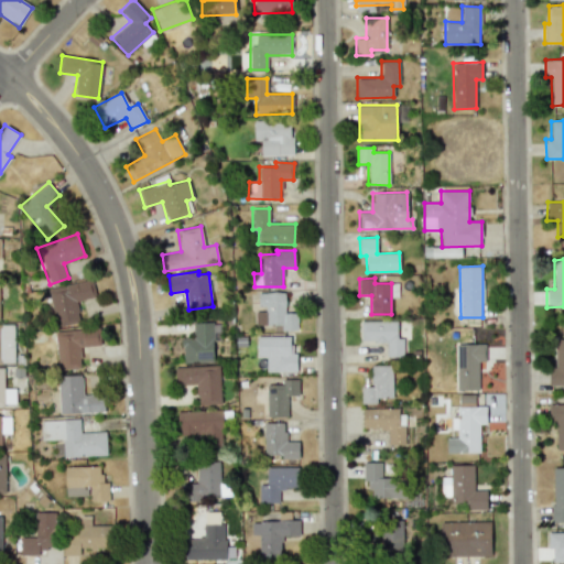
[(47,290),(57,327),(82,322),(76,302),(96,296),(90,279),(47,290)]
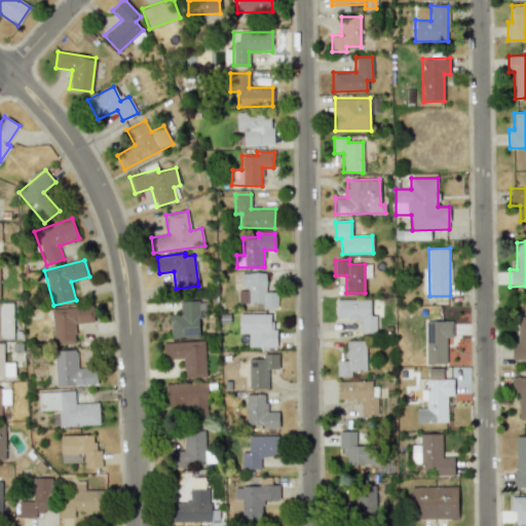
[(255,308),(276,308),(276,294),(266,294),(265,272),(240,272),(240,288),(237,288),(238,303),(255,303),(255,308)]
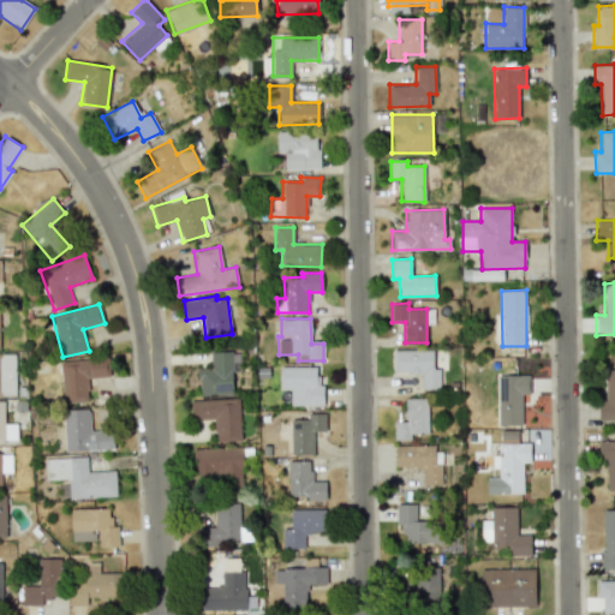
[(422,389),(440,388),(440,369),(433,369),(433,350),(392,351),(392,372),(422,372),(422,389)]
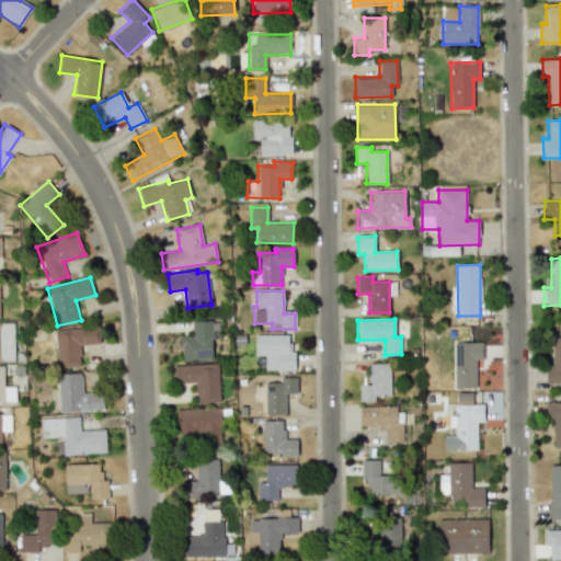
[(182,361),(213,359),(212,338),(215,338),(214,320),(192,321),(192,336),(181,336),(182,361)]
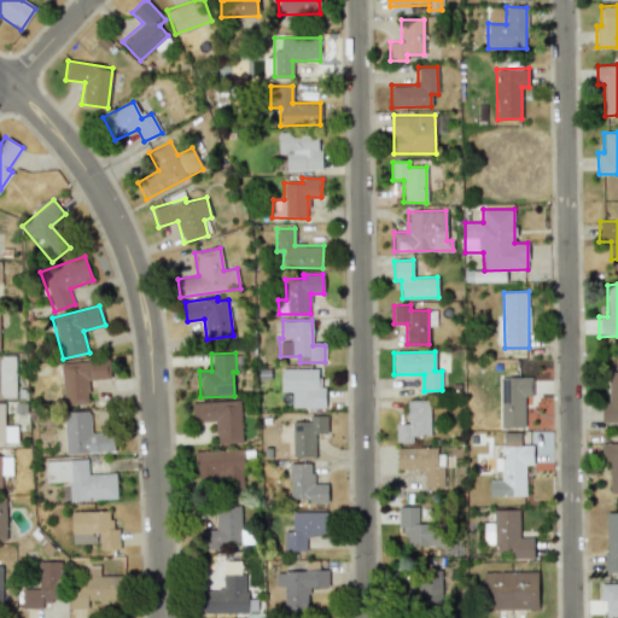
[(0,397),(16,398),(15,355),(0,354),(0,397)]
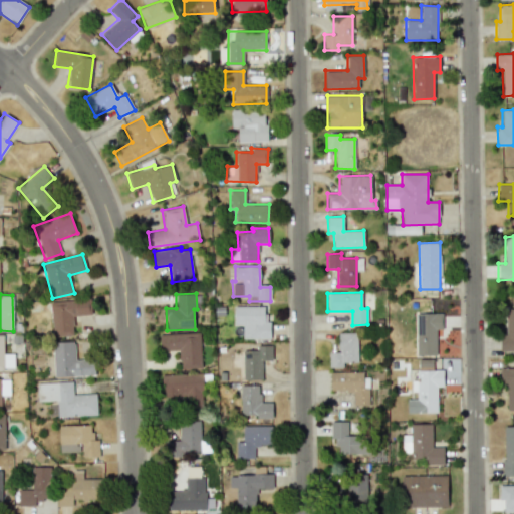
[(92,315),(91,299),(51,301),(52,336),(74,335),(73,315),(92,315)]
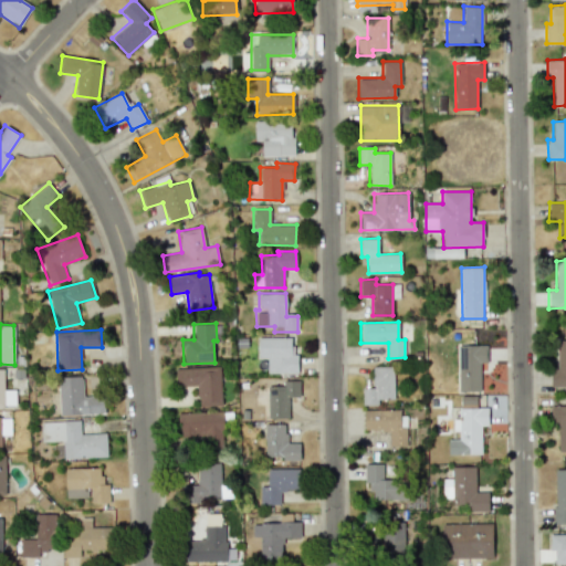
[(266,373),(296,374),(296,354),(292,354),(292,337),(258,337),(258,358),(266,358),(266,373)]
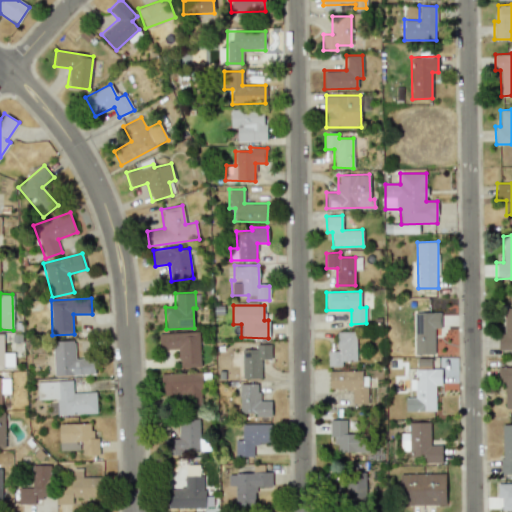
[(504,333),(498,333),(498,350),(511,349),(511,307),(503,308),(504,333)]
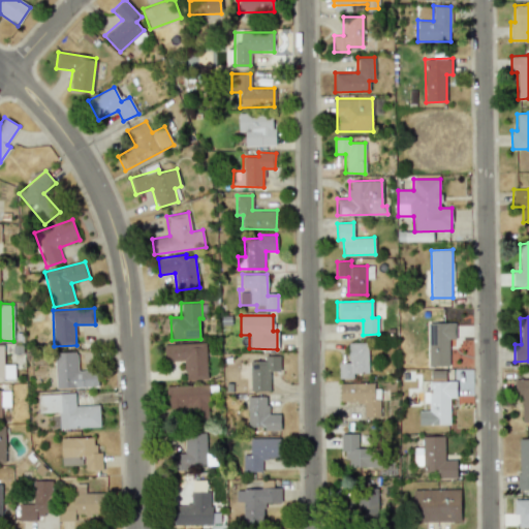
[(448,366),(449,339),(455,339),(455,322),(428,321),(427,366),(448,366)]
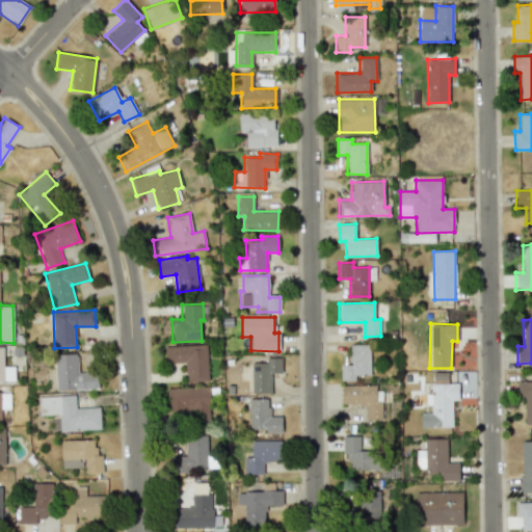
[(370,344),(350,345),(350,364),(341,365),(341,380),(355,380),(355,375),(370,375),(370,344)]
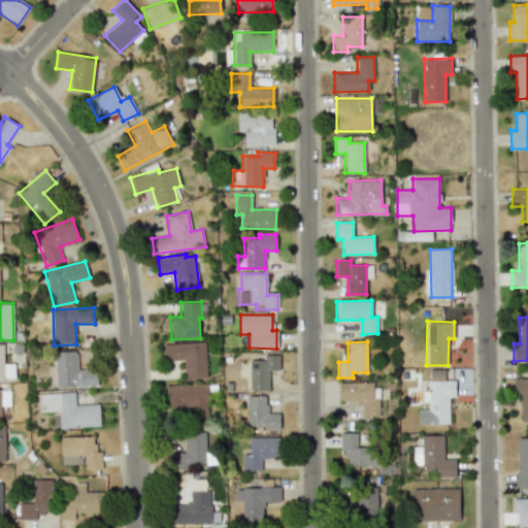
[(166,360),(184,360),(185,380),(206,378),(204,342),(165,343),(166,360)]
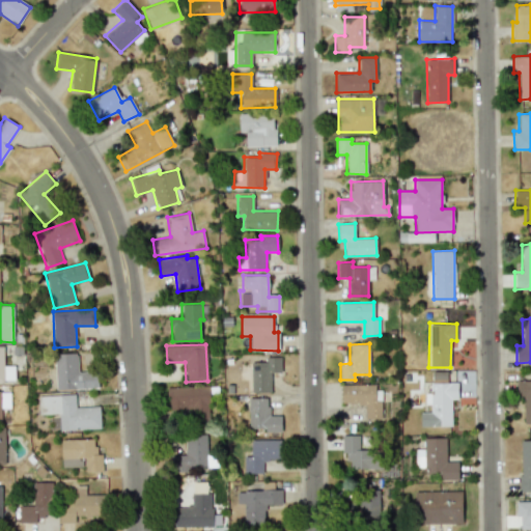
[(0,382),(14,382),(14,365),(4,366),(3,346),(0,345),(0,382)]
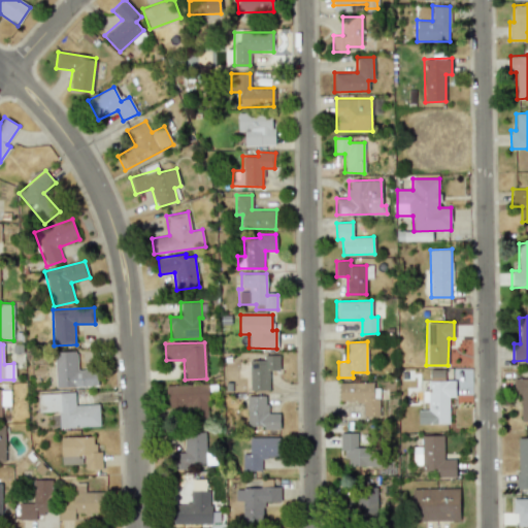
[(54,352),(56,388),(97,386),(97,368),(77,369),(76,351),(54,352)]
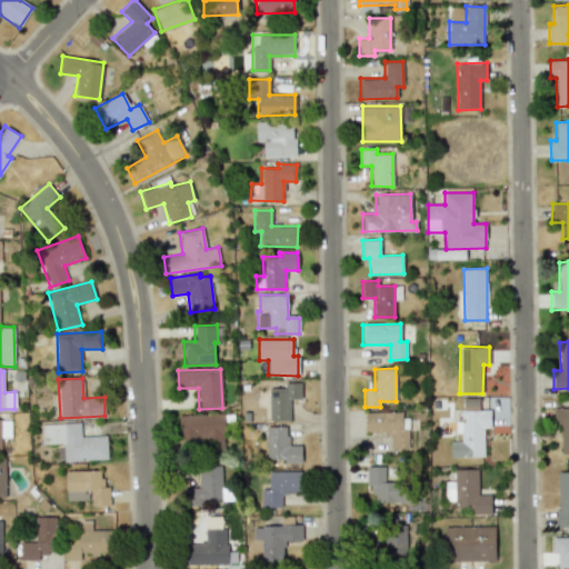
[(289,400),(301,399),(301,382),(283,382),(283,388),(268,388),(269,420),(290,420),(289,400)]
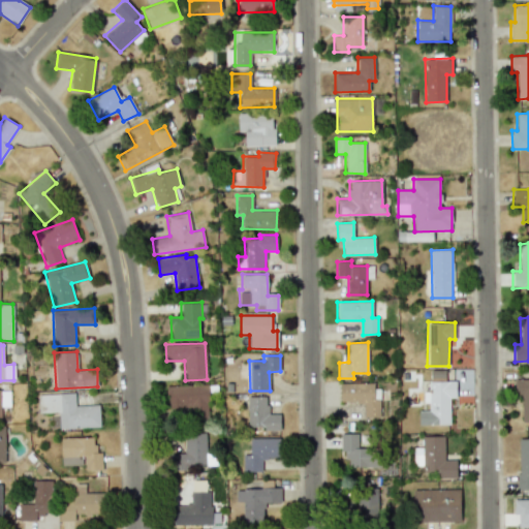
[(449,425),(449,397),(456,397),(456,380),(444,380),(444,370),(430,370),(430,392),(423,392),(423,402),(429,402),(429,410),(418,410),(418,425),(449,425)]
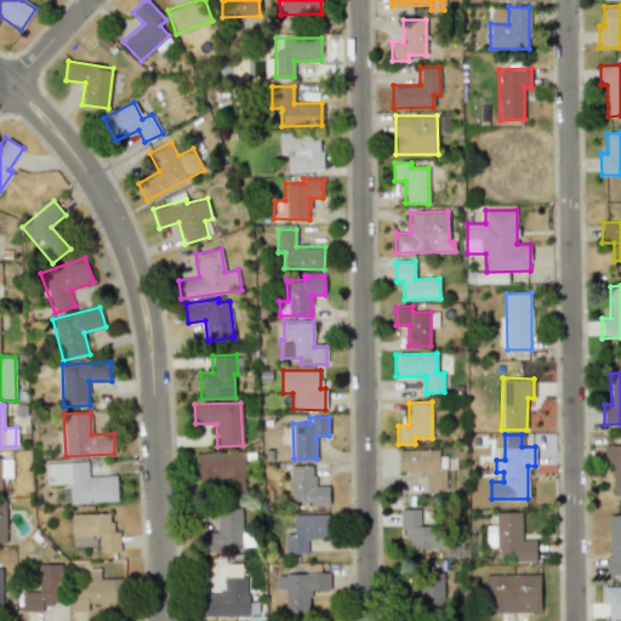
[(620,444),(605,445),(605,466),(611,465),(613,496),(620,495),(620,444)]
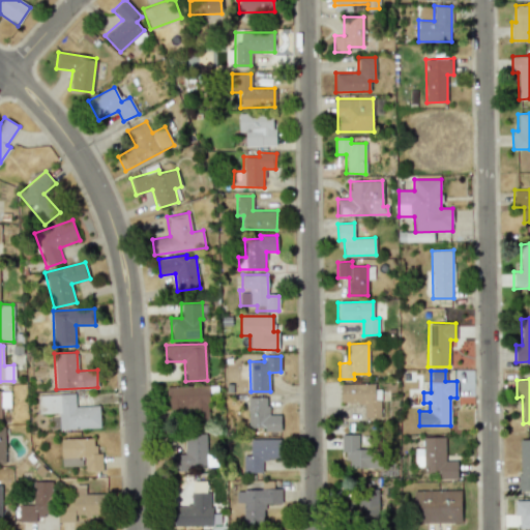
[(341,403),(364,403),(364,418),(379,418),(379,383),(341,384),(341,403)]
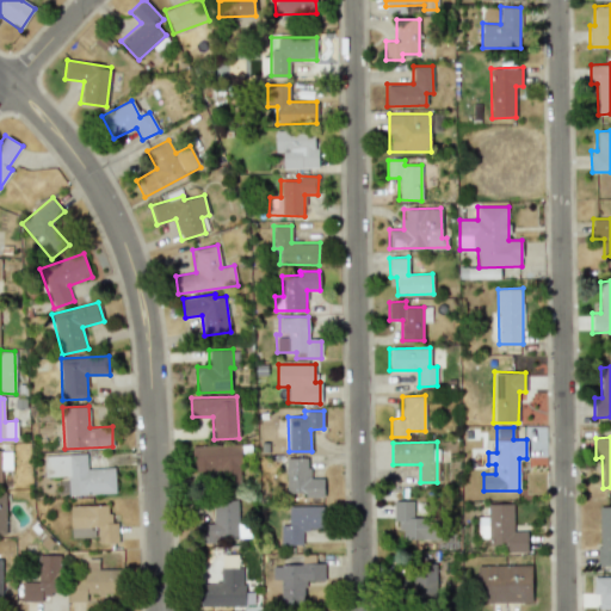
[(191,446),(192,471),(220,470),(221,483),(241,483),(240,444),(191,446)]
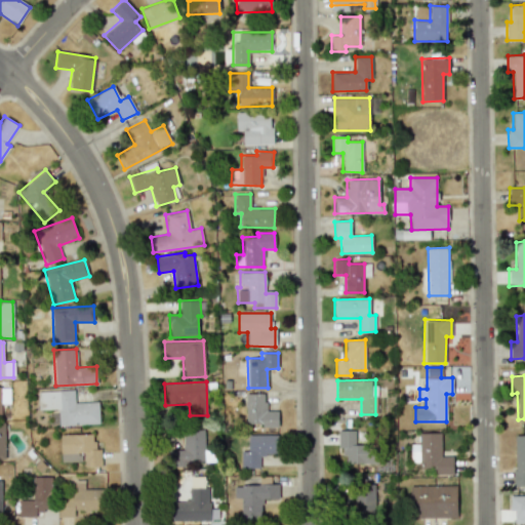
[(0,415),(1,403),(10,403),(10,388),(0,387),(0,415)]
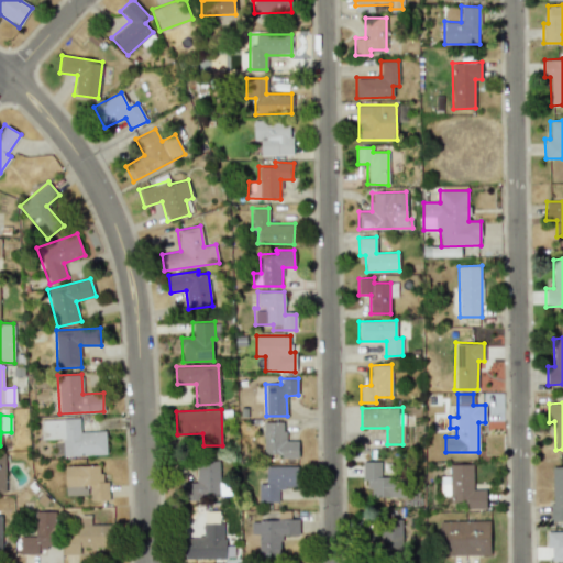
[(106,431),(79,431),(79,418),(41,419),(42,440),(63,439),(63,455),(106,454),(106,431)]
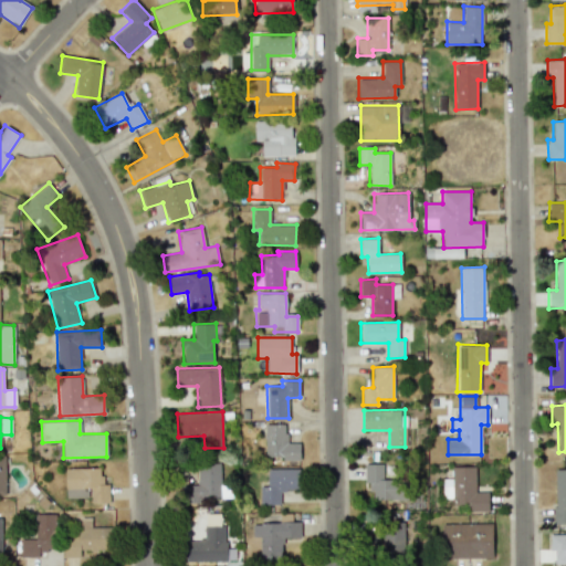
[(264,457),(283,457),(283,460),(300,461),(300,443),(285,442),(286,425),(265,425),(264,457)]
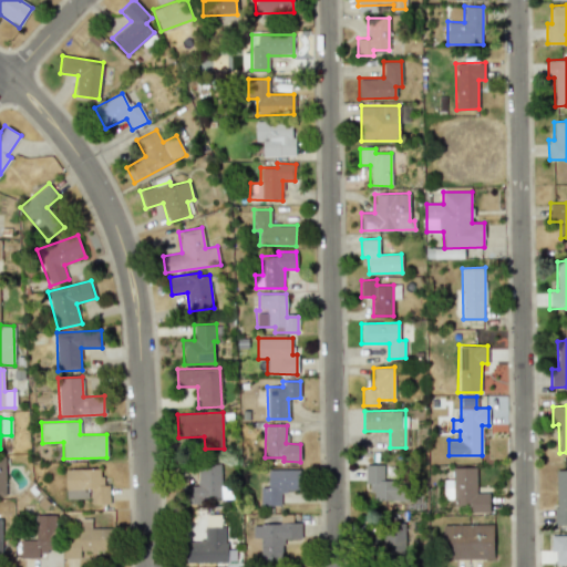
[(183,502),(222,502),(220,463),(198,464),(198,486),(183,486),(183,502)]
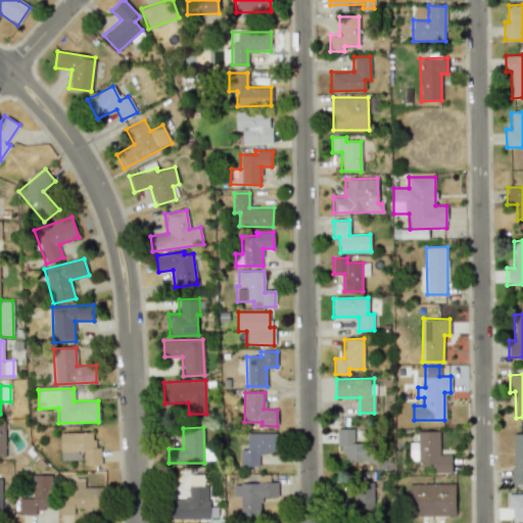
[(344,461),(369,462),(370,429),(337,428),(336,453),(344,454),(344,461)]
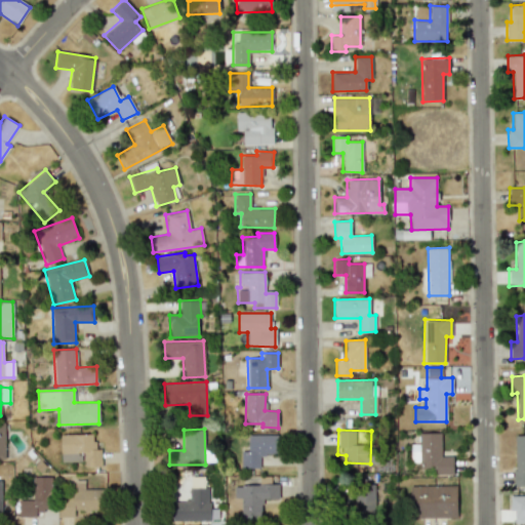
[(410,444),(410,461),(420,461),(420,473),(452,474),(453,456),(441,456),(441,433),(418,433),(418,445),(410,444)]
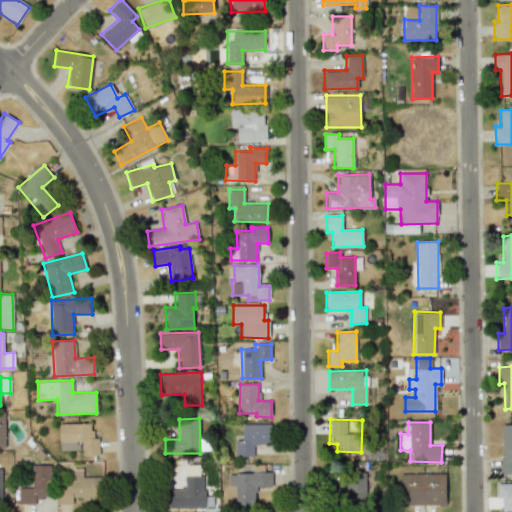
[(58,424),(60,451),(81,450),(81,455),(98,454),(98,437),(92,438),(91,423),(58,424)]
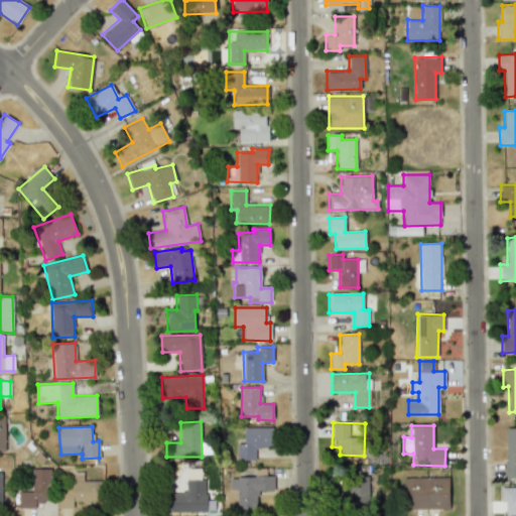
[(237,460),(255,460),(255,446),(272,446),(272,427),(244,427),(244,443),(237,443),(237,460)]
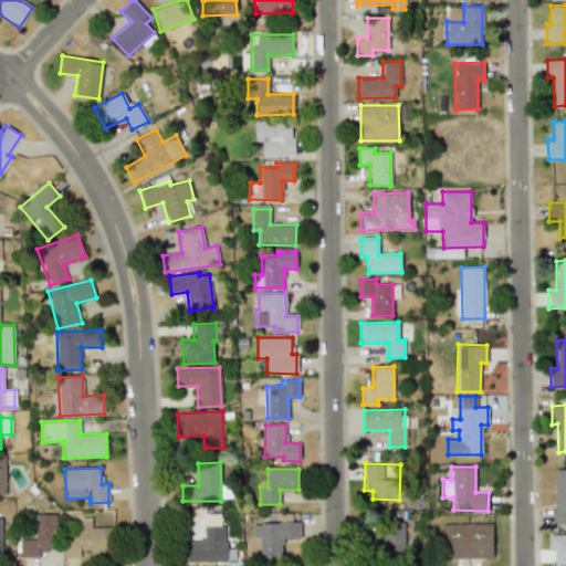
[(565,469),(554,470),(555,524),(565,524),(565,469)]
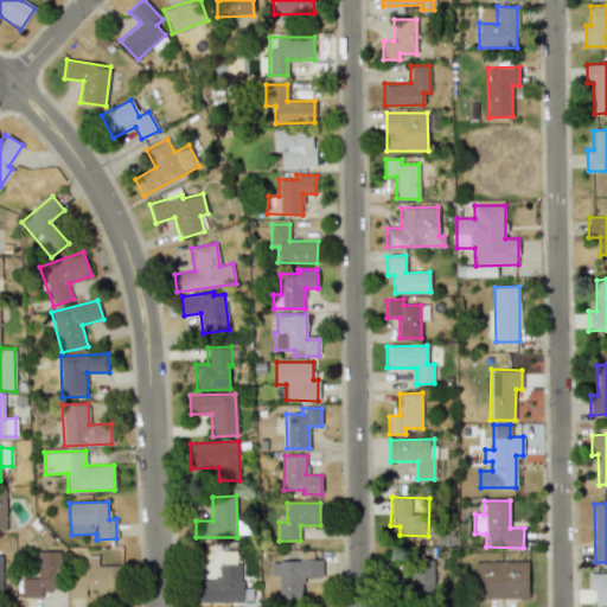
[(323,576),(321,558),(314,558),(313,550),(300,550),(300,561),(272,561),(272,575),(279,575),(279,600),(302,600),(302,576),(323,576)]
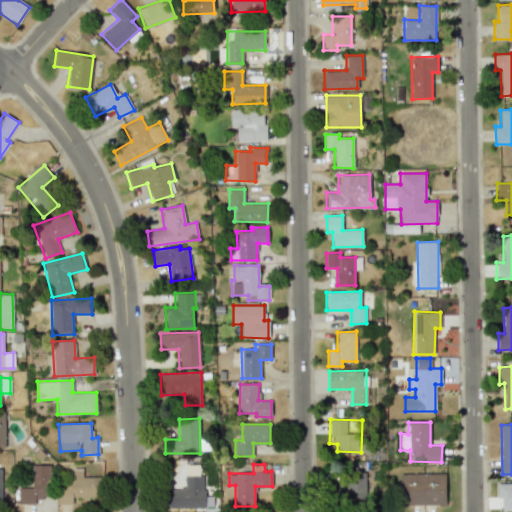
[(18,504),(35,504),(35,498),(50,497),(49,465),(32,465),(32,487),(18,487),(18,504)]
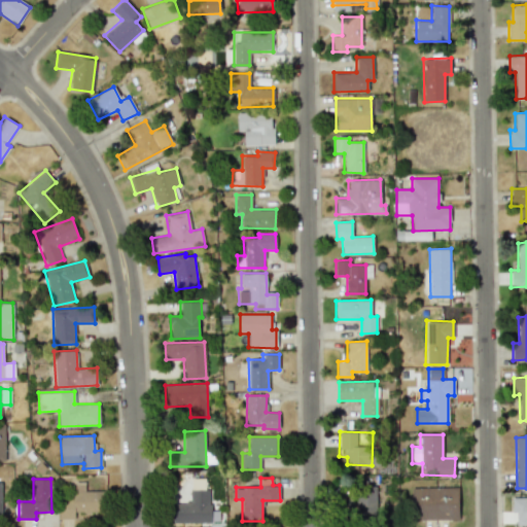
[(377,518),(376,487),(355,487),(356,518),(377,518)]
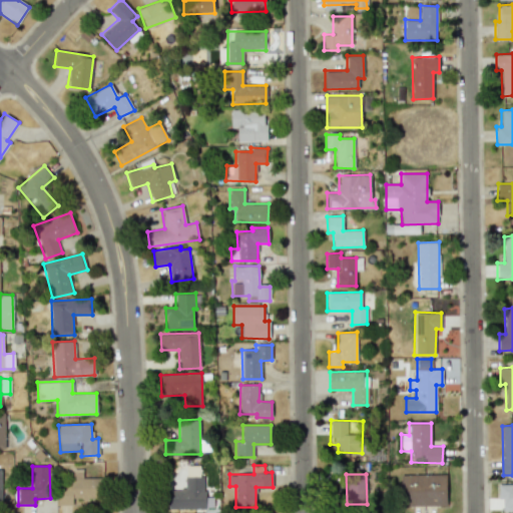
[(447,505),(446,474),(401,475),(401,506),(447,505)]
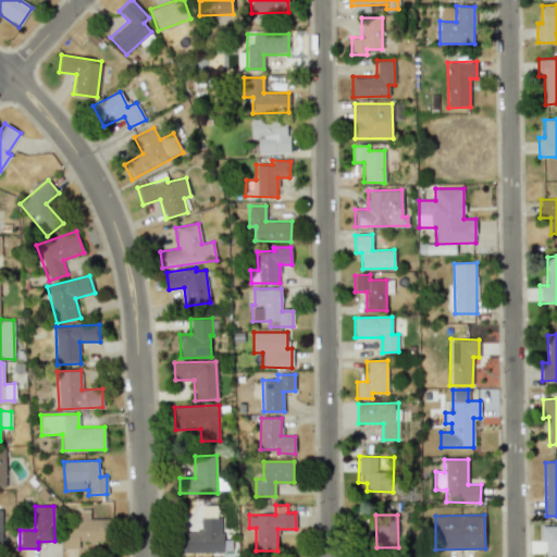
[(182,532),(183,553),(222,553),(221,517),(200,517),(201,532),(182,532)]
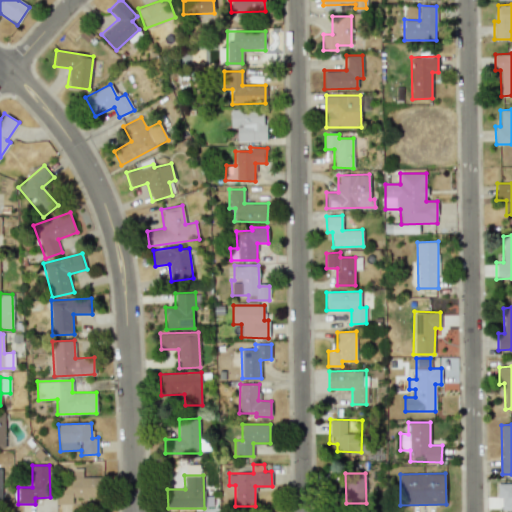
[(511,483),(497,483),(497,499),(501,499),(501,509),(511,509),(511,483)]
